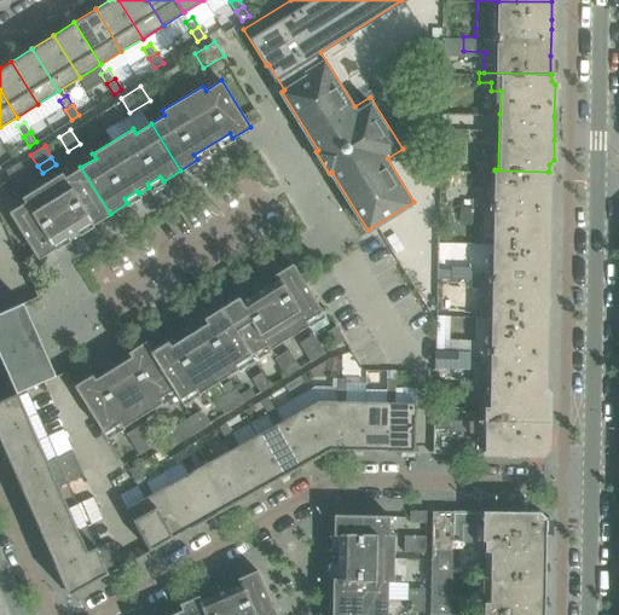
[(19,161),(5,169),(12,181),(27,172),(19,161)]
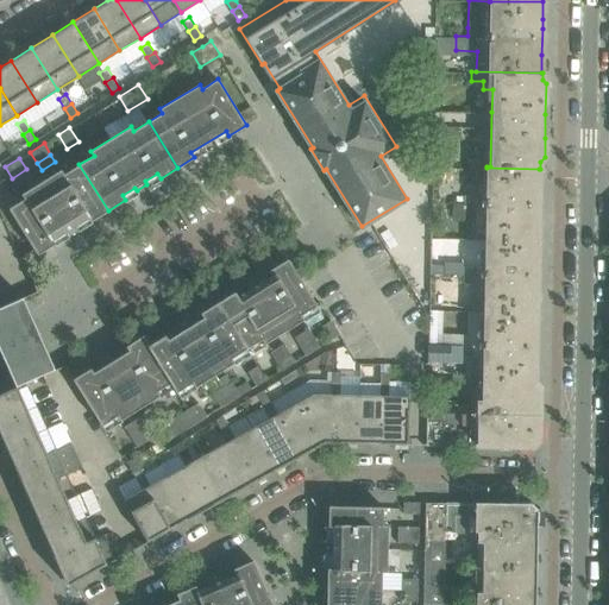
[(482,168),(482,158),(469,158),(469,168),(482,168)]
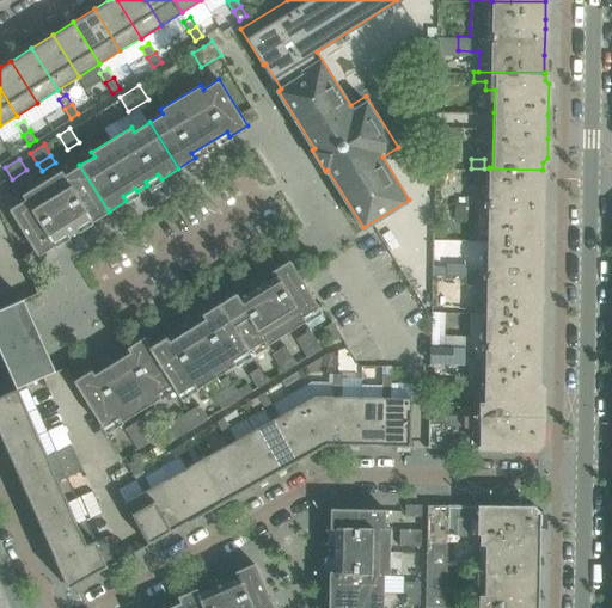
[(75,226),(89,217),(91,222),(109,212),(79,165),(65,174),(61,170),(22,195),(24,200),(8,209),(38,256),(56,245),(53,240),(66,232),(68,237),(79,231),(75,226)]
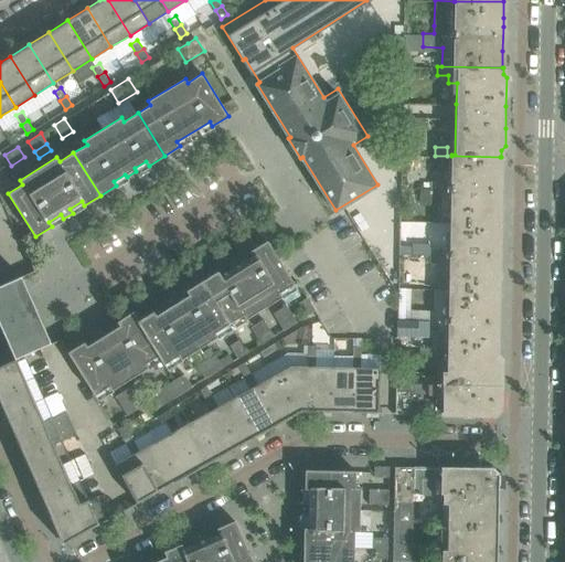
[(500,182),(500,157),(451,156),(449,222),(499,223),(500,182)]
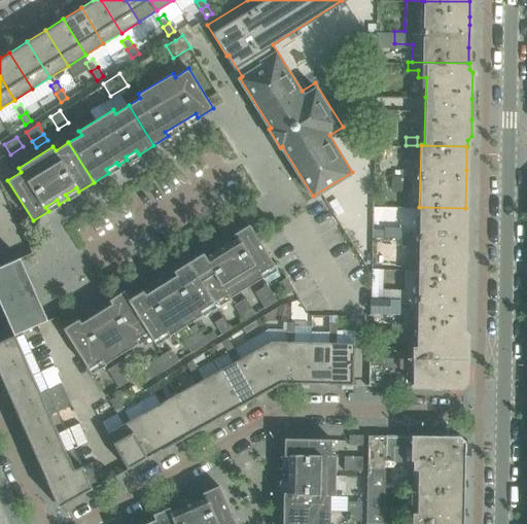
[(27,153),(23,146),(10,154),(14,161),(27,153)]
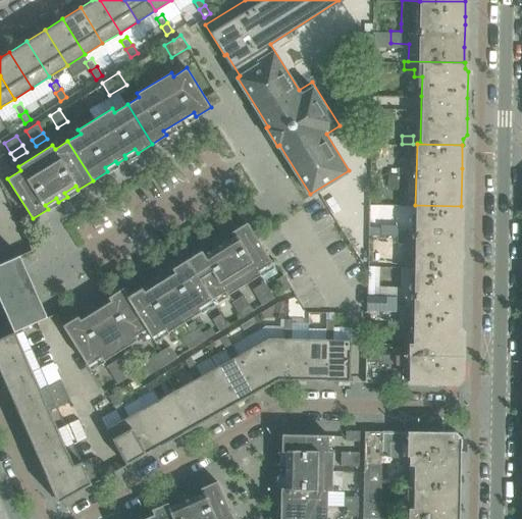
[(461,228),(461,220),(461,206),(415,205),(415,230),(411,230),(411,236),(411,239),(415,239),(414,266),(460,267),(461,228)]
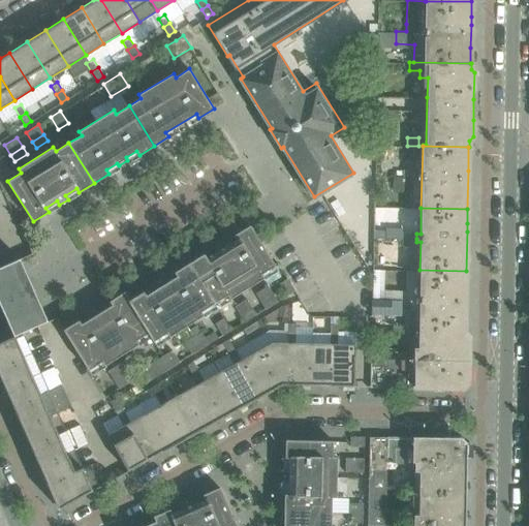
[(276,266),(274,263),(250,224),(235,235),(237,238),(226,245),(224,242),(216,248),(217,250),(207,257),(204,253),(189,263),(214,303),(227,295),(229,299),(265,278),(261,274),(276,266)]
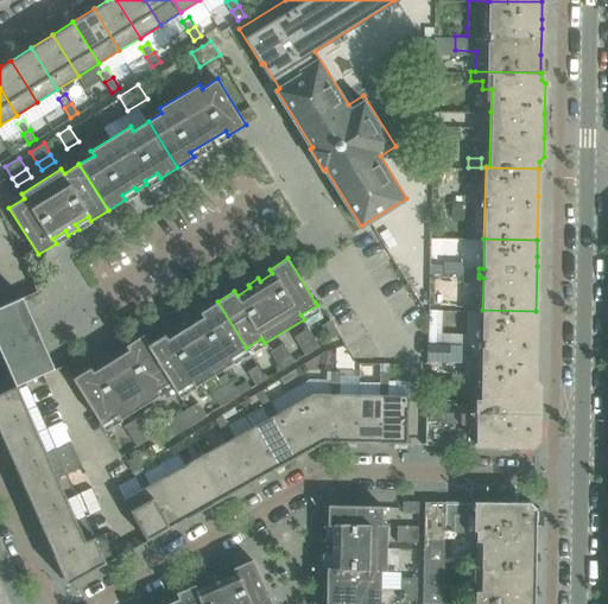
[(0,361),(5,373),(7,377),(12,376),(14,382),(16,386),(17,385),(18,386),(56,369),(55,368),(49,354),(39,332),(36,324),(30,311),(24,297),(23,296),(0,305),(0,361)]
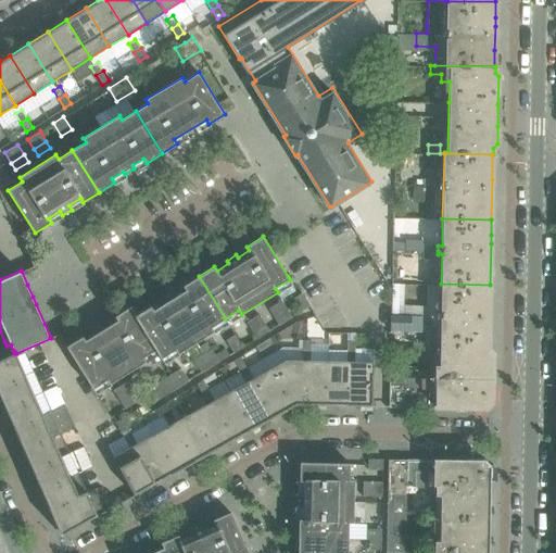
[(211,327),(225,318),(199,276),(184,286),(186,290),(175,297),(172,292),(162,299),(165,303),(153,310),(151,305),(137,315),(158,349),(155,350),(161,359),(175,350),(177,353),(214,331),(211,327)]
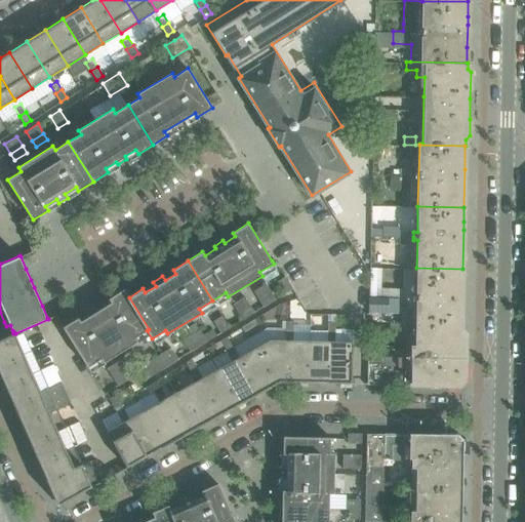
[(461,291),(462,283),(462,269),(416,268),(416,294),(412,294),(412,298),(412,303),(416,303),(415,330),(463,331),(461,329),(461,291)]
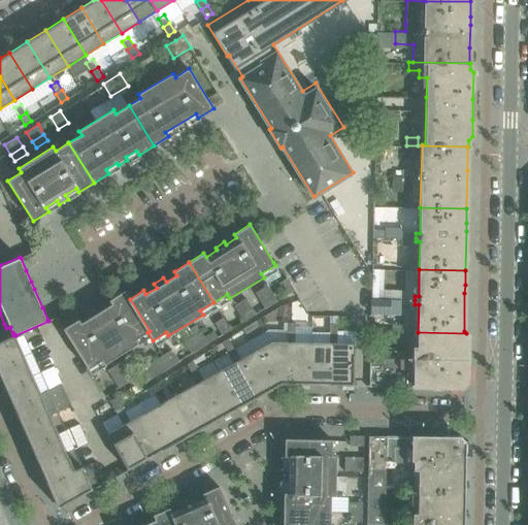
[(294,289),(287,276),(277,283),(286,295),(287,294),(294,289)]
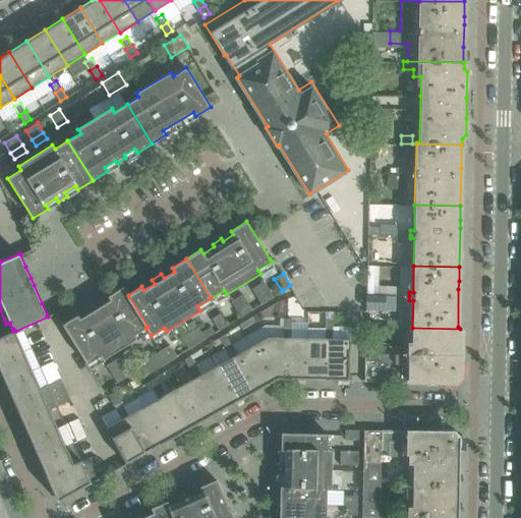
[(264,281),(251,288),(255,294),(268,287),(264,281)]
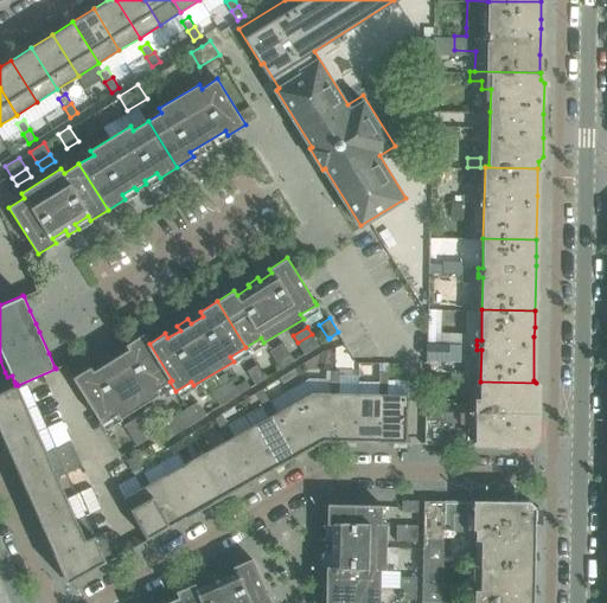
[(157,390),(170,382),(172,380),(149,344),(144,333),(126,345),(128,350),(116,357),(113,352),(102,358),(106,364),(94,371),(90,366),(72,377),(102,424),(117,415),(120,418),(159,393),(157,390)]
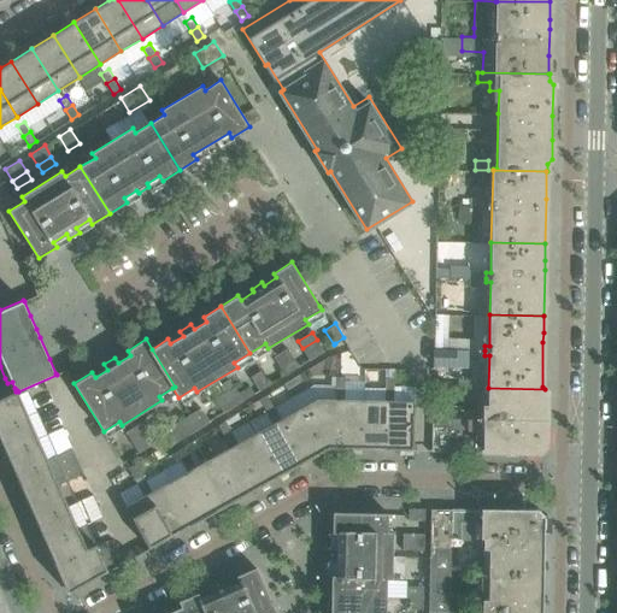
[(323,351),(317,340),(303,348),(310,359),(323,351)]
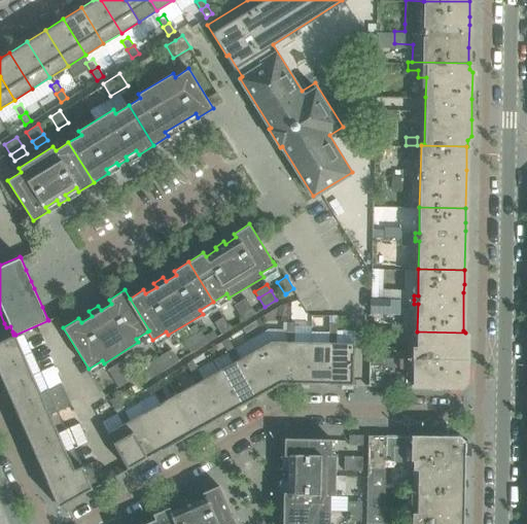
[(246,297),(234,305),(237,311),(249,303),(246,297)]
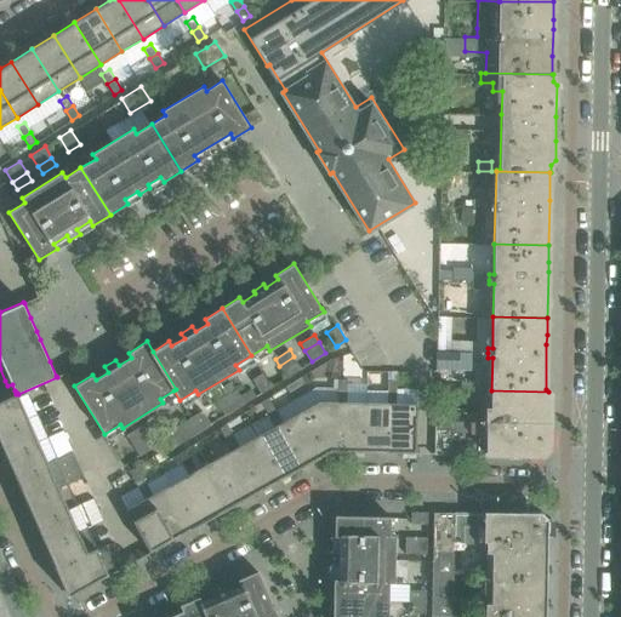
[(462,363),(462,353),(462,352),(438,352),(438,363),(462,363)]
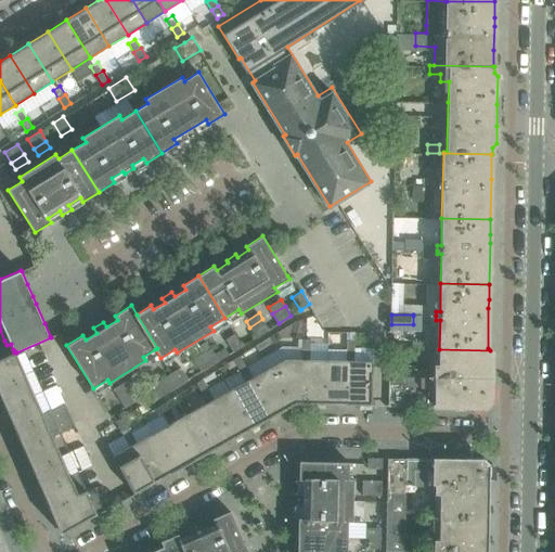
[(269,329),(262,319),(249,328),(256,337),(269,329)]
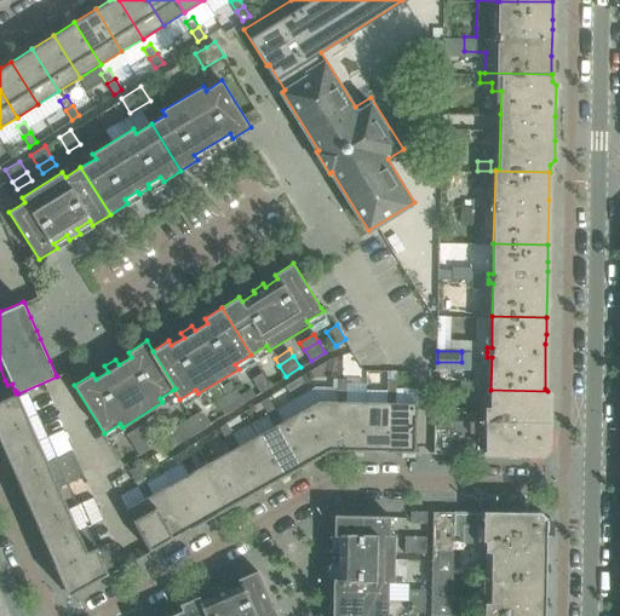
[(270,386),(262,372),(252,378),(260,392),(270,386)]
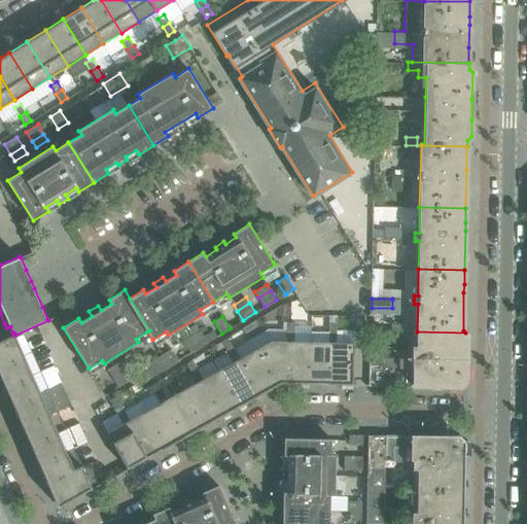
[(208,342),(204,336),(201,329),(192,335),(200,347),(208,342)]
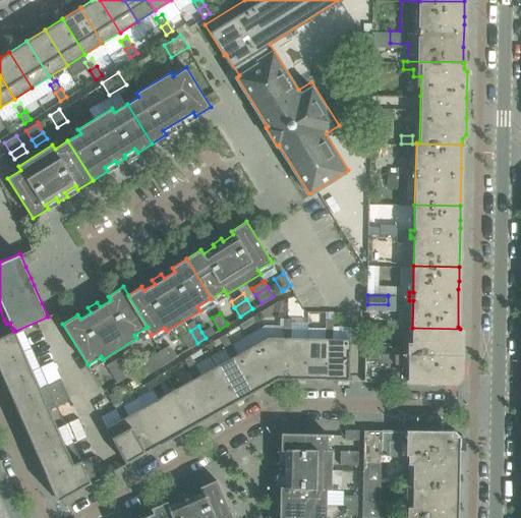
[(215,332),(211,326),(201,332),(206,338),(215,332)]
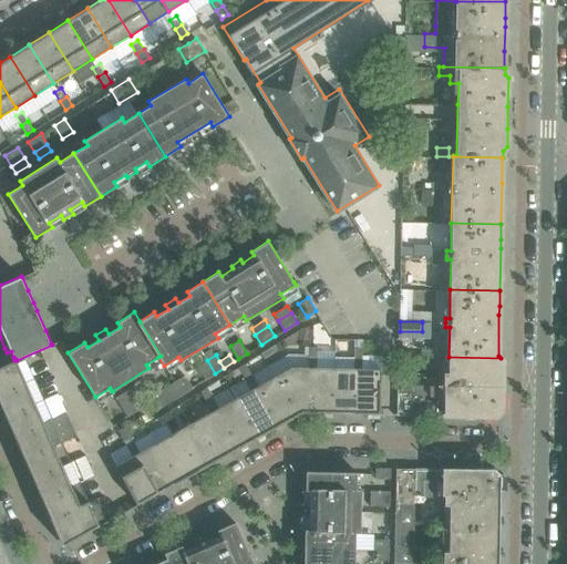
[(333,412),(334,367),(316,367),(316,355),(309,355),(309,367),(312,367),(311,412),(333,412)]
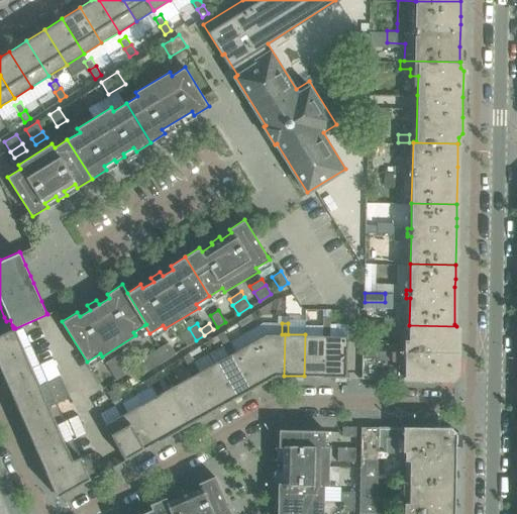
[(346,377),(347,335),(329,335),(329,324),(323,324),(322,335),(326,335),(325,377),(346,377)]
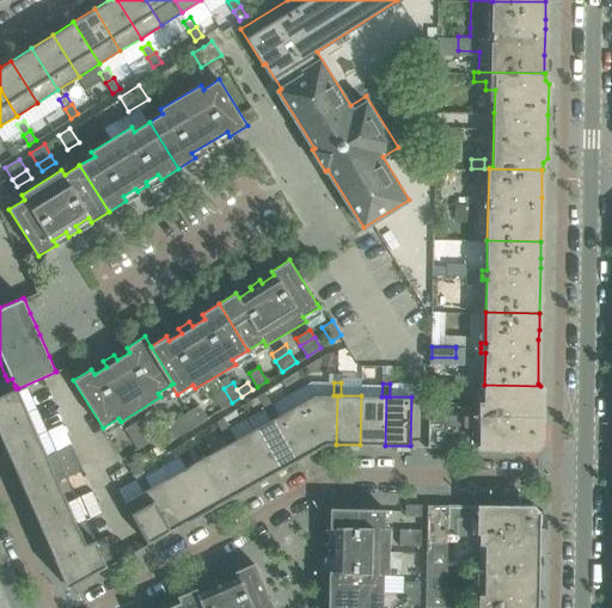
[(542,422),(543,388),(540,386),(484,385),(484,401),(481,401),(479,415),(470,415),(457,415),(429,413),(428,446),(479,447),(537,448),(542,443),(542,422)]
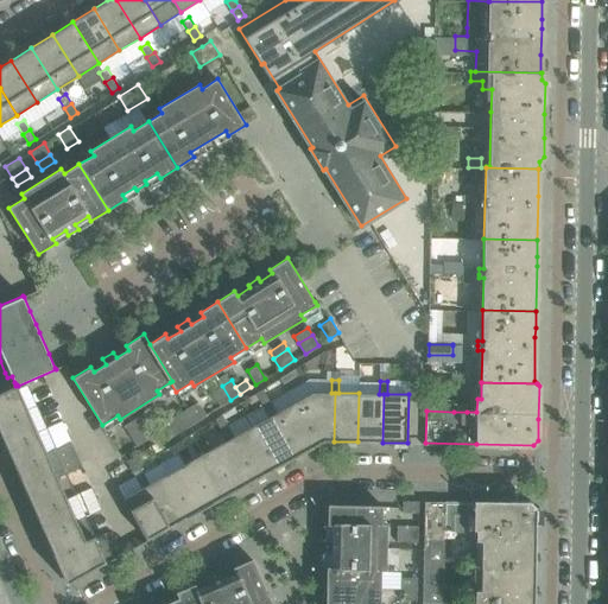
[(0,419),(27,408),(18,386),(17,385),(16,386),(0,392),(0,419)]
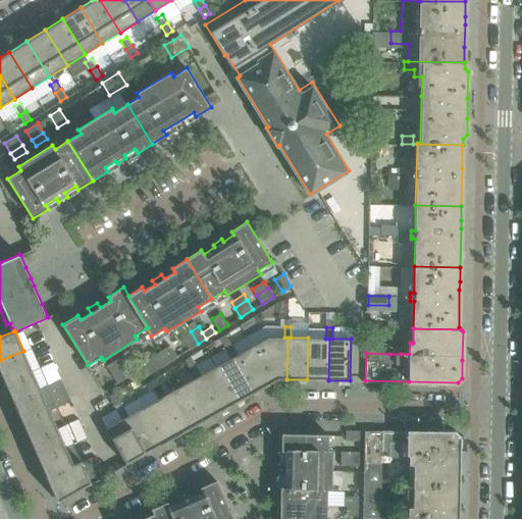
[(198,344),(191,331),(183,336),(190,349),(198,344)]
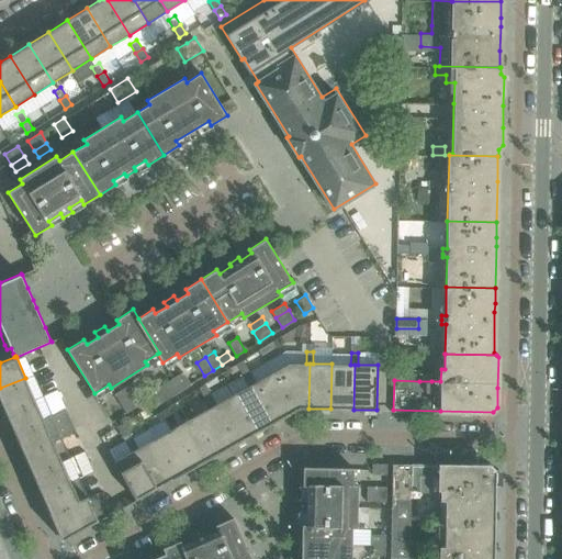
[(249,370),(243,359),(236,362),(243,373),(249,370)]
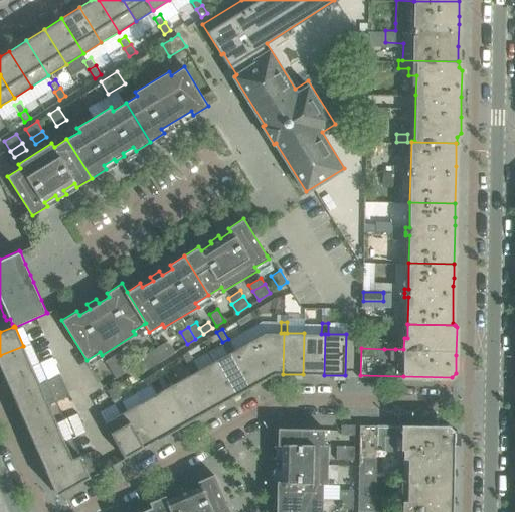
[(284,333),(281,333),(265,332),(248,341),(269,377),(276,374),(283,374),(284,333)]
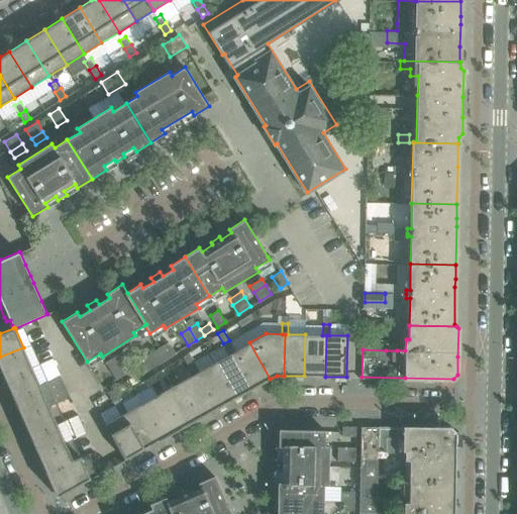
[(326,335),(322,335),(305,334),(304,376),(325,377),(326,335)]
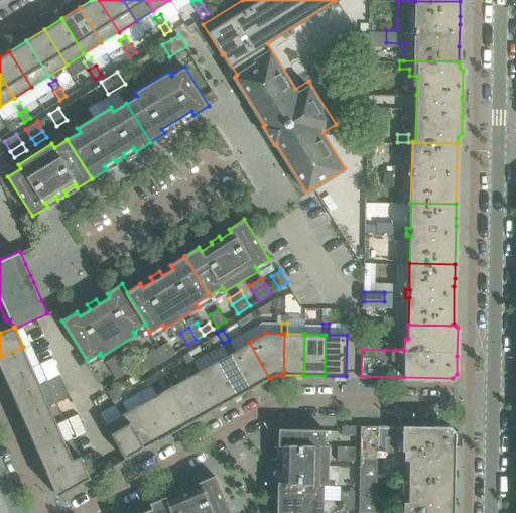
[(269,378),(249,342),(234,351),(229,340),(223,343),(229,354),(232,352),(252,388),(269,378)]
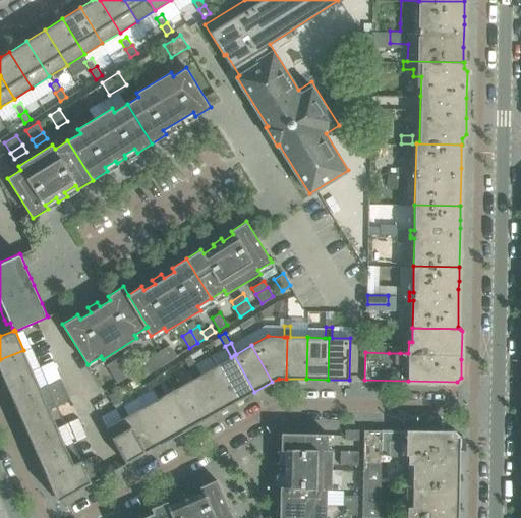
[(169,344),(161,349),(169,360),(177,355),(169,344)]
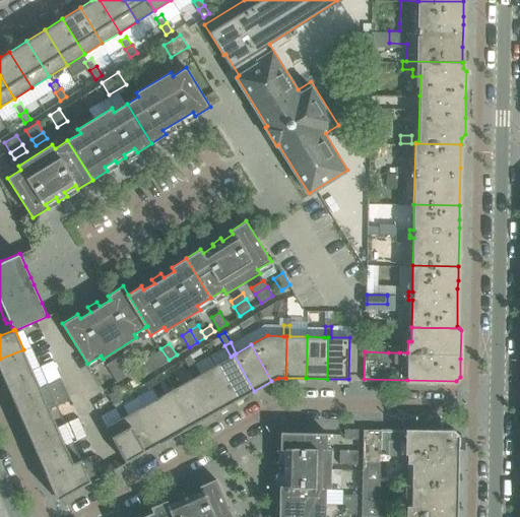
[(160,348),(152,353),(160,365),(169,360),(160,348)]
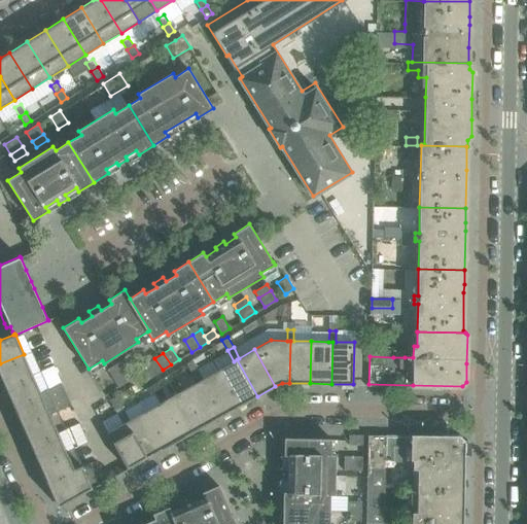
[(32,373),(24,354),(0,363),(0,375),(5,385),(32,373)]
